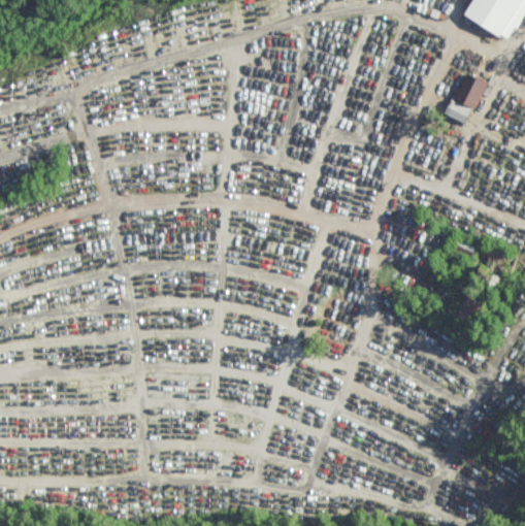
[(524,0),(471,0),(463,18),(507,39),(513,29),(518,31),(524,15),(524,0)]
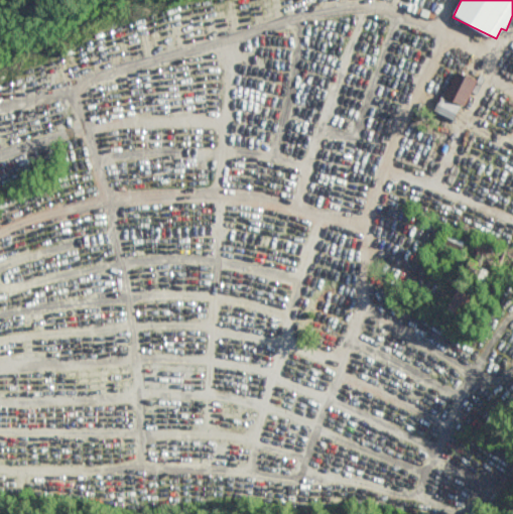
[(443,98),(464,107),(476,81),(456,72),(443,98)]
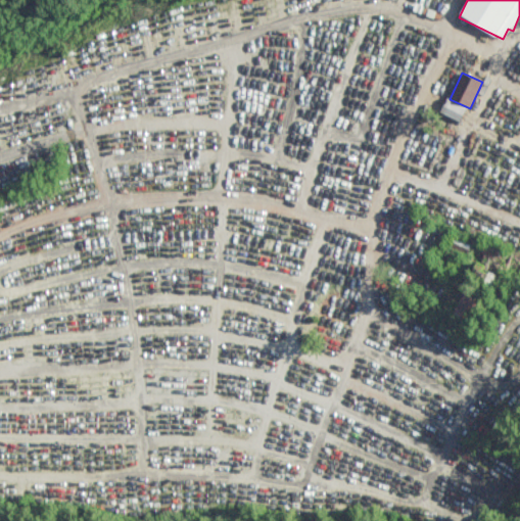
[(465,108),(444,98),(438,113),(458,123),(465,108)]
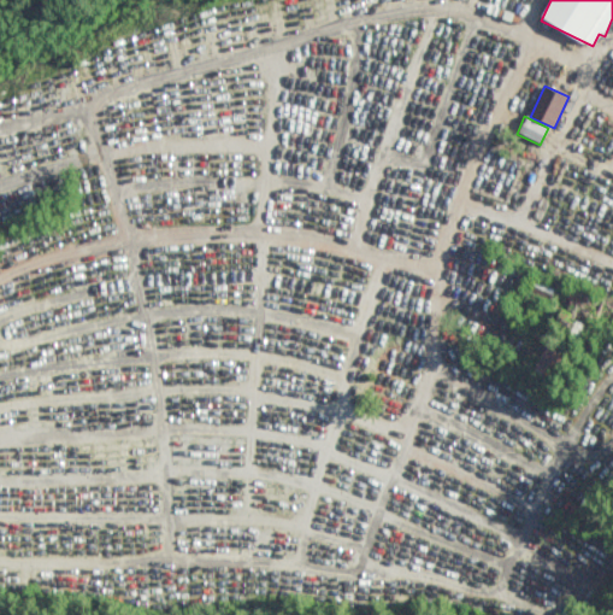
[(530,370),(546,376),(555,346),(540,341),(530,370)]
